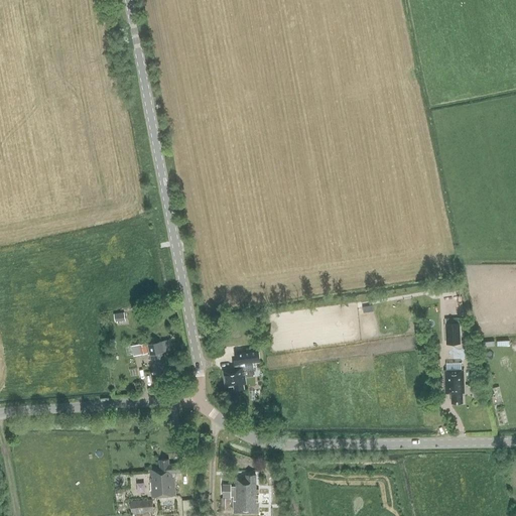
[(456,290),(455,284),(434,287),(435,293),(456,290)]
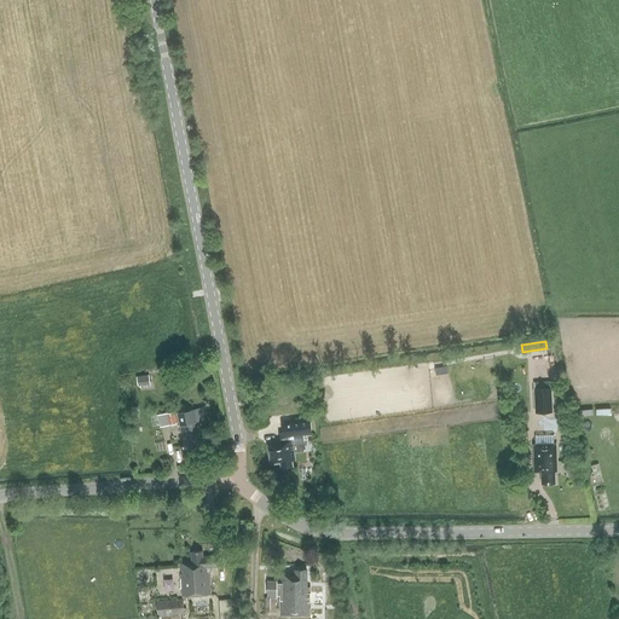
[(149,375),(137,376),(138,386),(150,385),(149,375)]
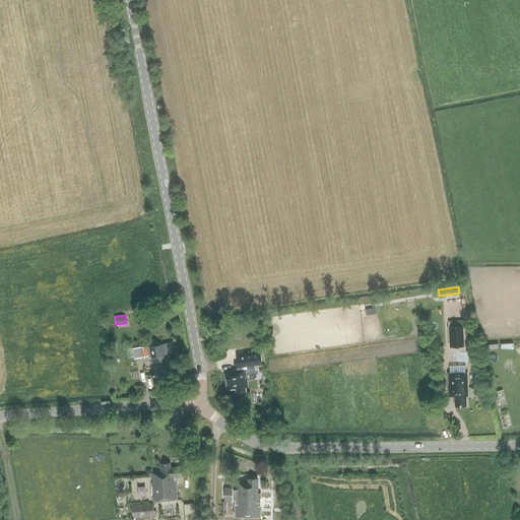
[(463,325),(448,326),(449,347),(464,346),(463,325)]
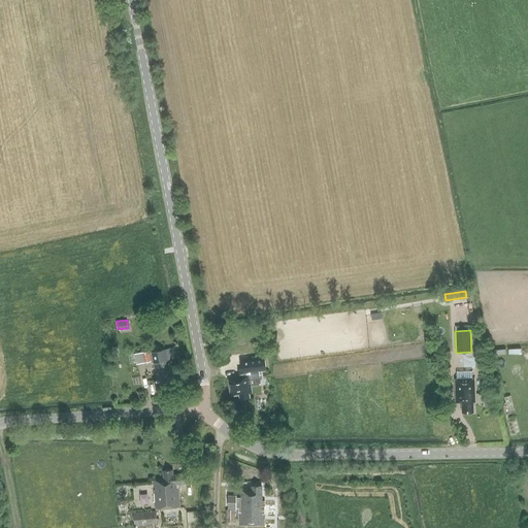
[(168,360),(174,359),(172,349),(152,353),(157,381),(160,381),(161,384),(170,383),(169,378),(171,378),(168,360)]
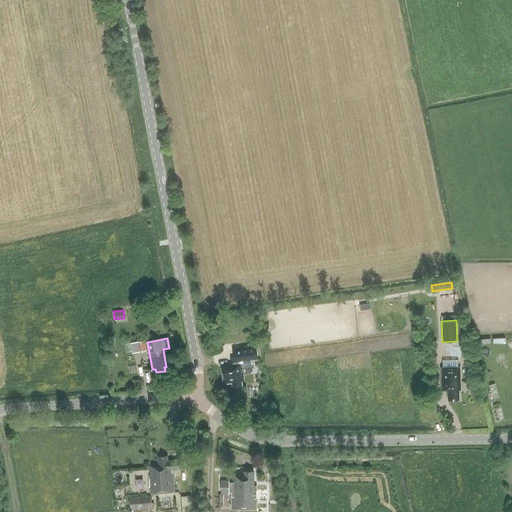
[(145,341),(131,343),(133,353),(146,351),(145,341)]
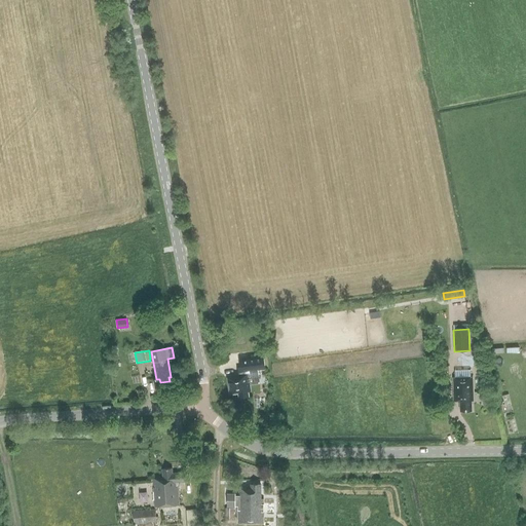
[(259,376),(258,370),(265,369),(263,358),(241,361),(239,361),(240,368),(237,368),(238,375),(227,376),(229,392),(231,395),(238,393),(239,398),(249,397),(249,392),(251,391),(249,377),(259,376)]
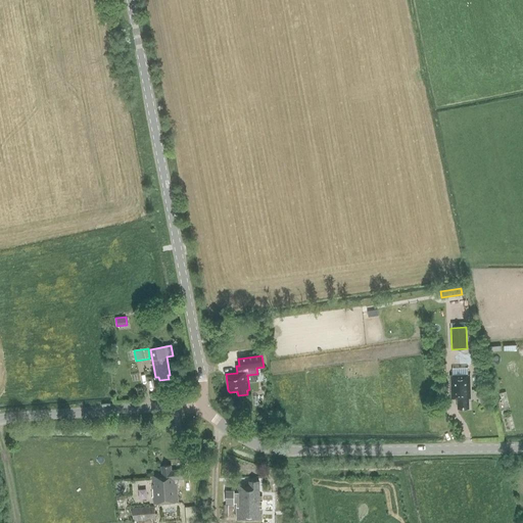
[(450,376),(450,399),(457,399),(458,410),(469,409),(468,398),(470,398),(470,375),(450,376)]
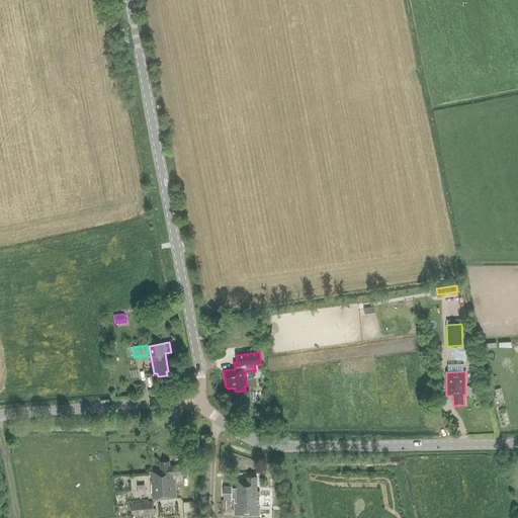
[(174,476),(181,475),(180,465),(170,466),(169,461),(160,462),(160,470),(151,471),(153,499),(176,497),(174,476)]
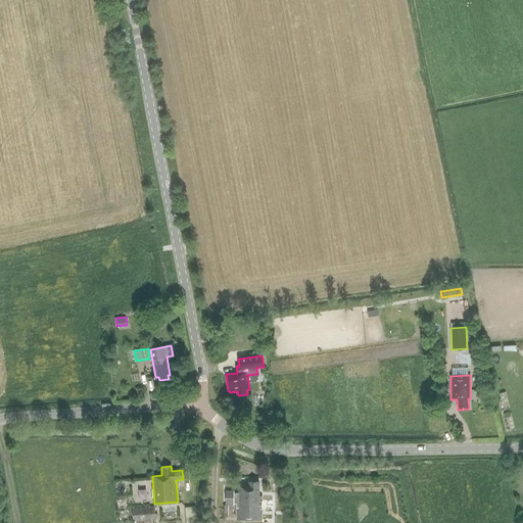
[(226,491),(226,504),(234,504),(234,503),(237,503),(237,519),(262,520),(262,518),(262,496),(259,496),(259,482),(249,482),(249,486),(239,486),(239,493),(234,493),(234,491),(226,491)]
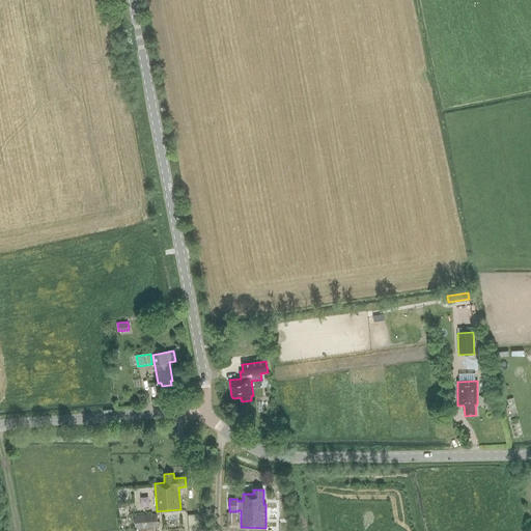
[(157,513),(134,515),(135,529),(158,527),(157,513)]
